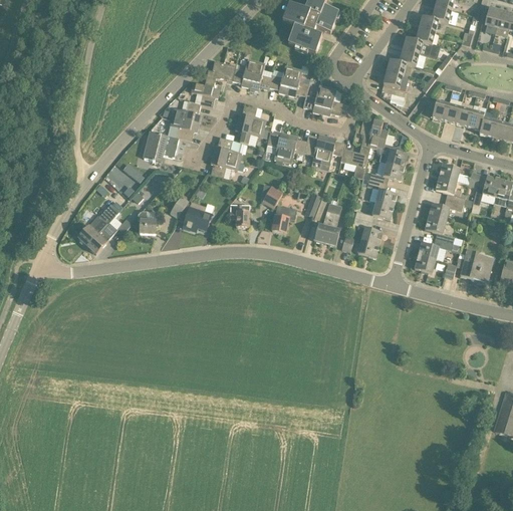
[(321,30),(329,33),(337,12),(323,6),(326,0),(307,0),(304,10),(288,4),(282,22),(294,26),(287,43),(315,54),(321,36),(319,36),(321,30)]
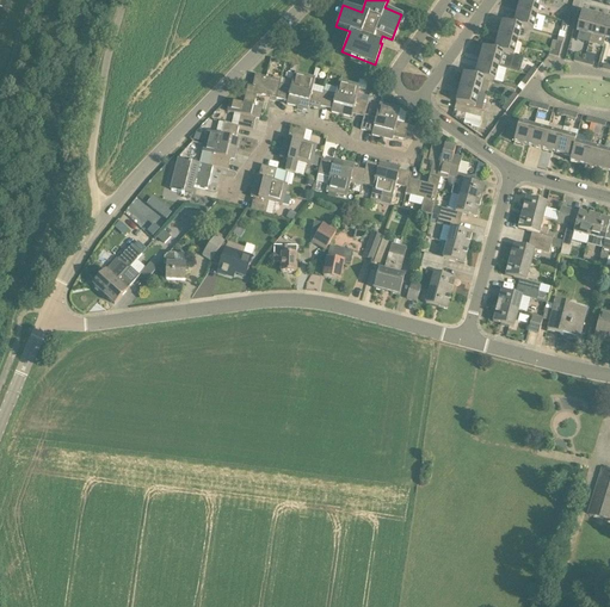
[(518,0),(517,8),(536,13),(540,0),(518,0)]
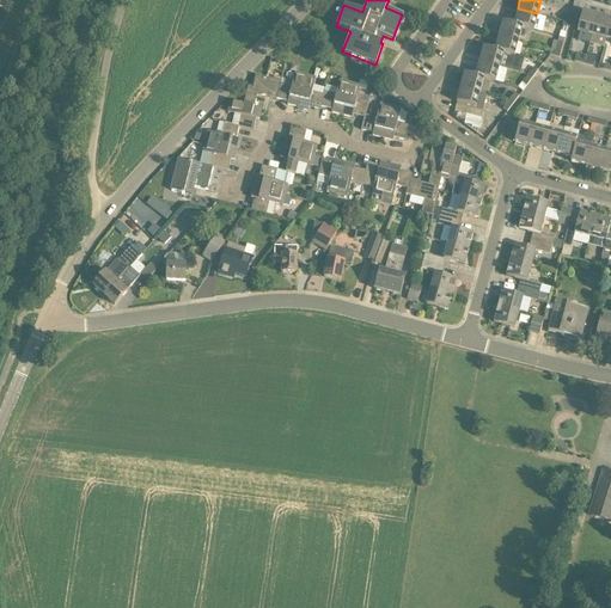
[(513,23),(521,24),(533,28),(537,13),(518,8),(513,23)]
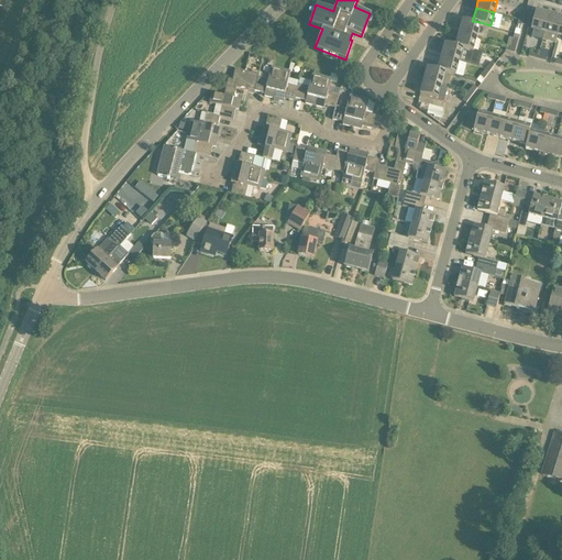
[(543,30),(548,12),(535,9),(530,26),(543,30)]
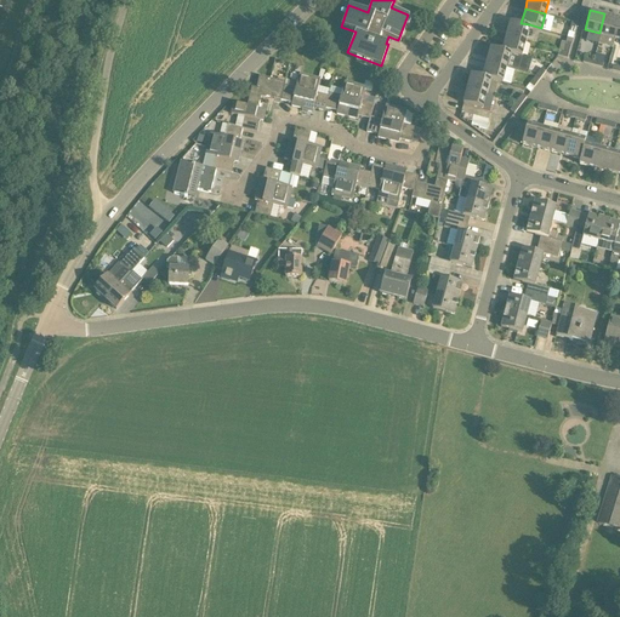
[(612,46),(614,38),(619,17),(604,13),(599,33),(597,41),(612,46)]
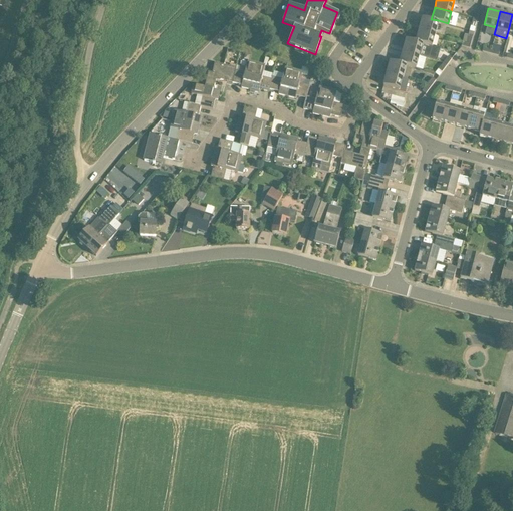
[(418,28),(434,33),(438,20),(431,19),(422,16),(418,28)]
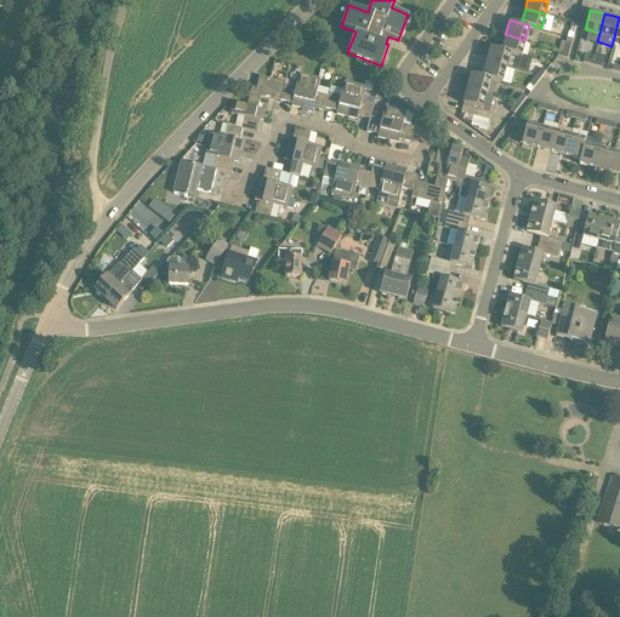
[(587,30),(585,36),(597,40),(598,33),(587,30)]
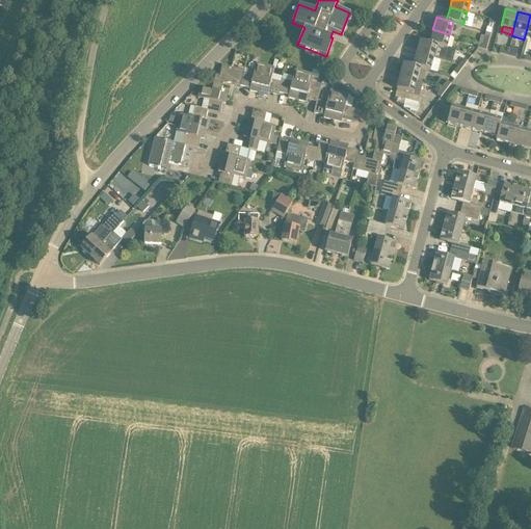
[(449,34),(432,29),(429,42),(435,44),(446,47),(449,34)]
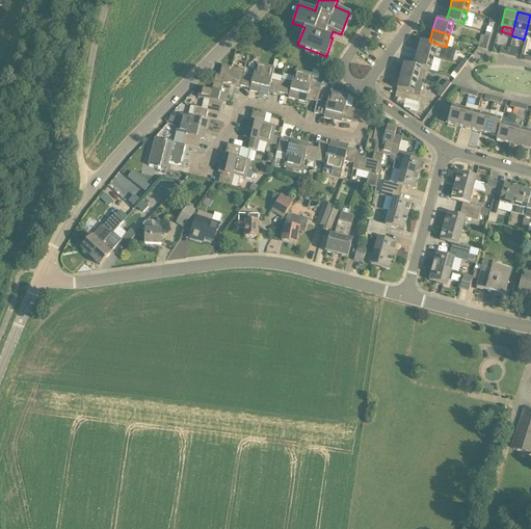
[(416,52),(432,56),(440,58),(443,59),(446,47),(435,44),(429,42),(420,40),(416,52)]
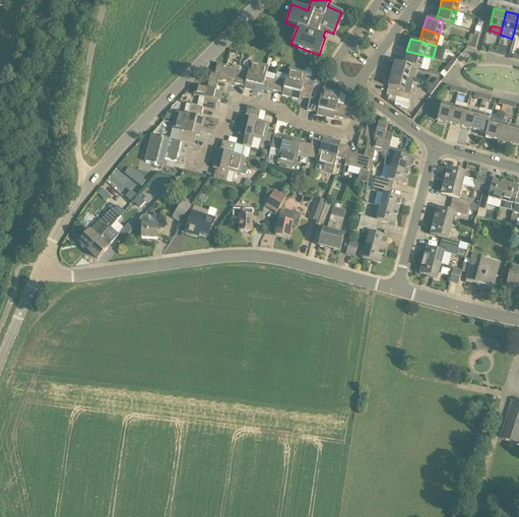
[(423,55),(406,51),(403,63),(410,65),(419,68),(419,67),(427,68),(430,57),(423,55)]
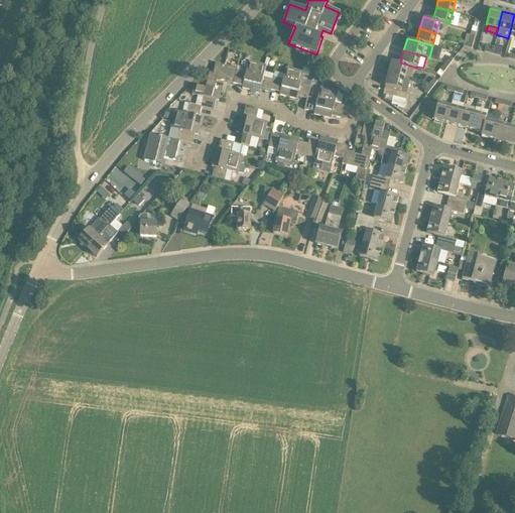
[(443,61),(447,63),(453,57),(448,54),(443,61)]
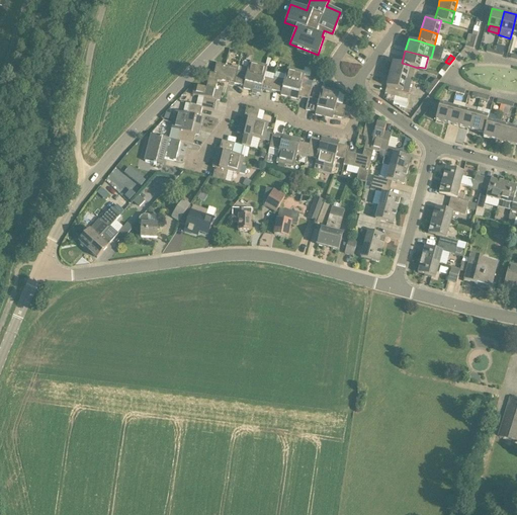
[(249,60),(246,71),(237,69),(234,82),(243,84),(242,87),(251,89),(258,62),(249,60)]
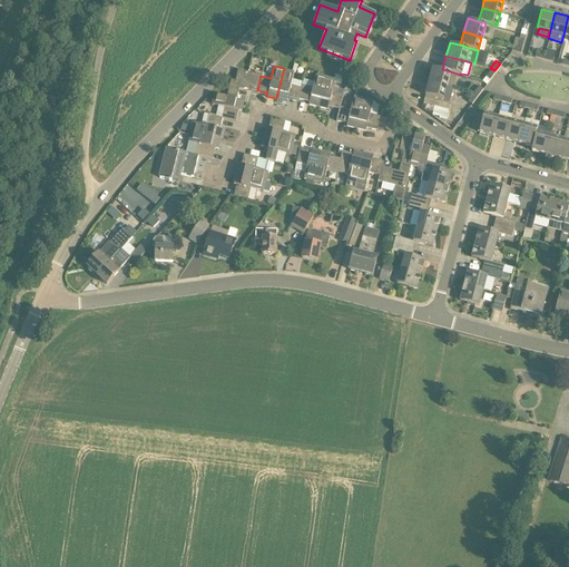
[(450,71),(442,69),(431,66),(428,79),(447,85),(450,71)]
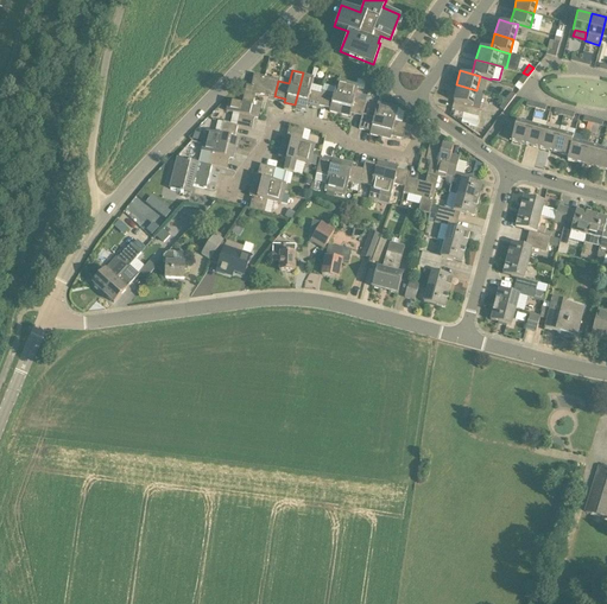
[(274,96),(278,81),(277,81),(278,78),(253,72),(251,84),(246,83),(241,102),(252,105),(254,91),(274,96)]
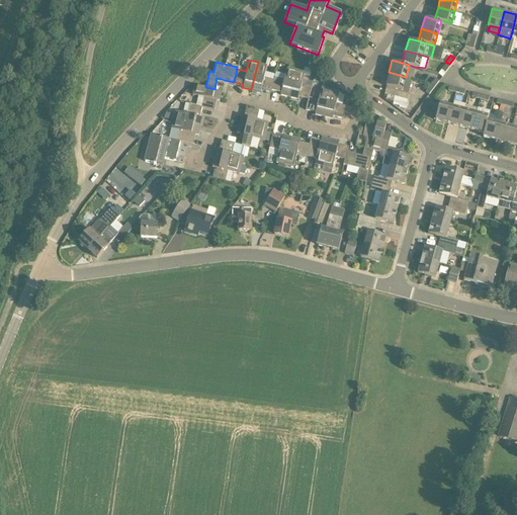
[(266,64),(258,62),(251,89),(260,91),(260,88),(270,91),(273,78),(263,76),(266,64)]
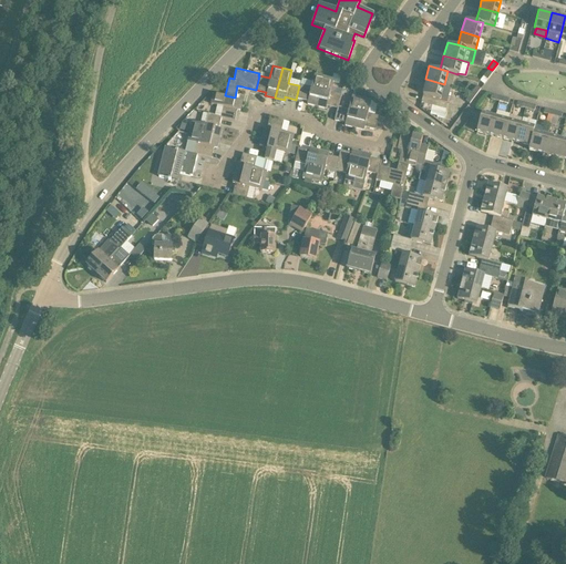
[(486,78),(492,70),(487,68),(483,74),(486,78)]
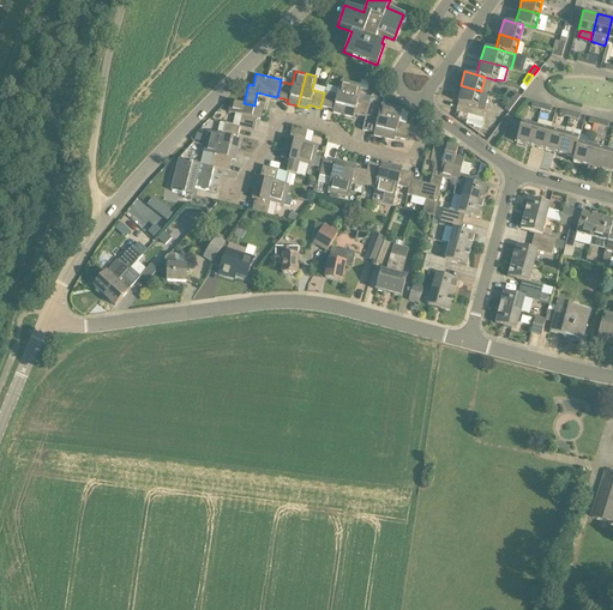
[(341,79),(340,78),(336,92),(324,90),(324,92),(320,108),(322,104),(332,108),(331,110),(342,113),(349,82),(341,79)]
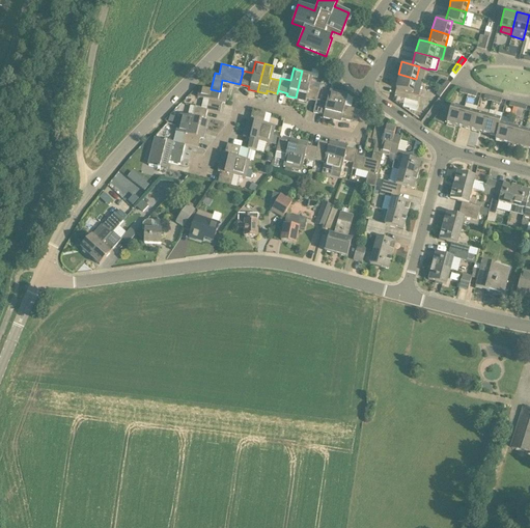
[(308,85),(311,73),(302,71),(296,98),(305,100),(305,98),(315,100),(316,98),(318,87),(308,85)]
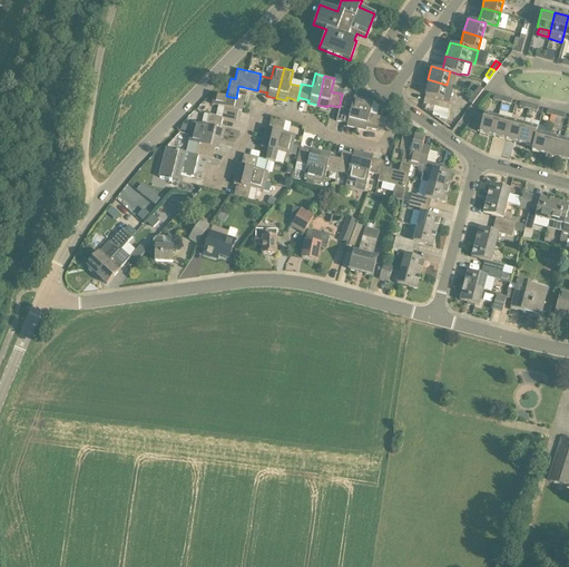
[(452,87),(447,85),(428,79),(424,94),(449,100),(452,87)]
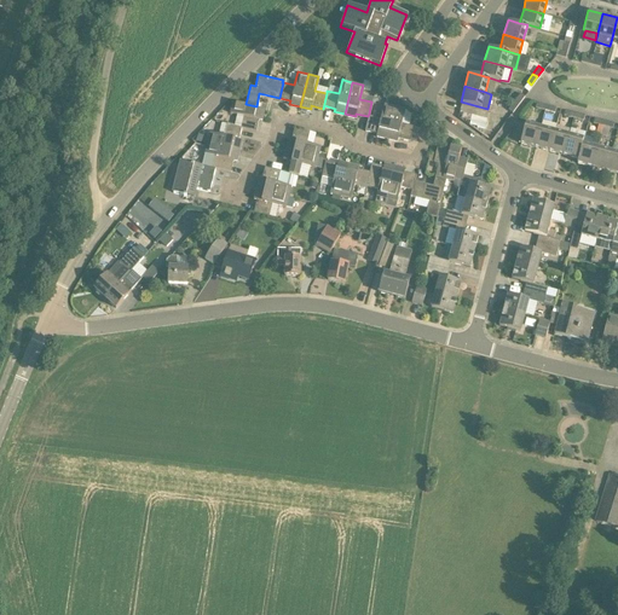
[(513,99),(518,103),(524,94),(519,92),(513,99)]
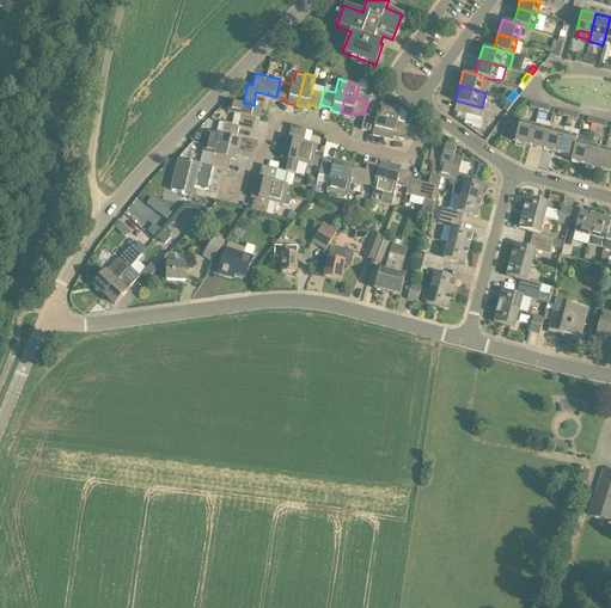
[(506,110),(512,102),(507,98),(501,106),(506,110)]
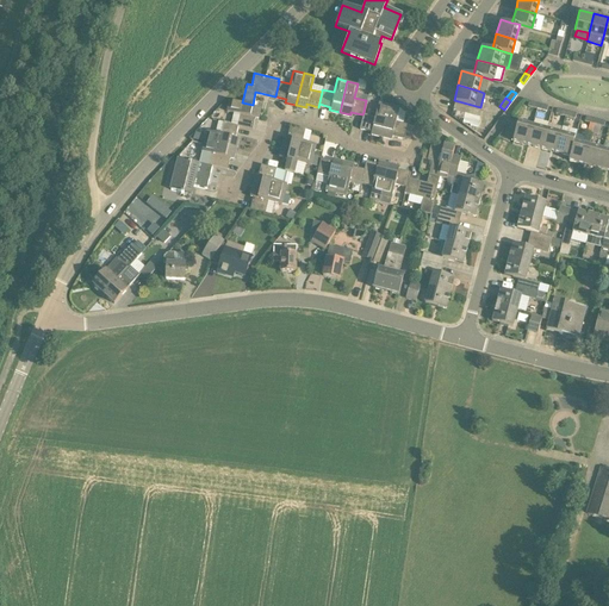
[(225,108),(238,112),(236,124),(235,124),(237,125),(252,129),(254,117),(258,117),(260,106),(253,105),(242,102),(228,99),(225,108)]
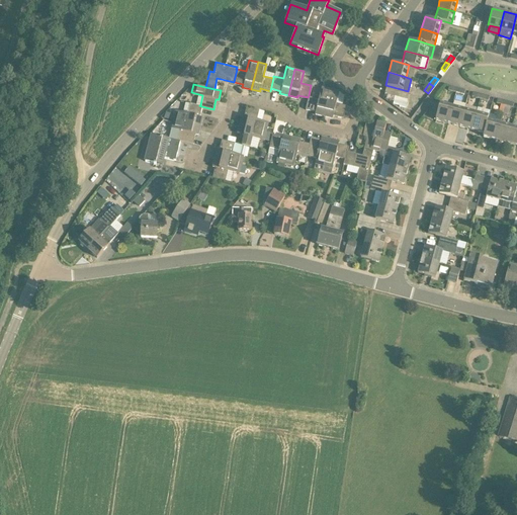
[(330,88),(323,86),(320,98),(309,95),(308,97),(305,108),(315,110),(314,113),(323,115),(330,88)]
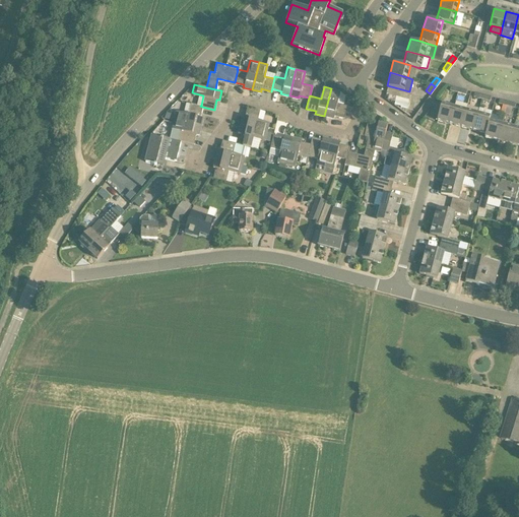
[(342,104),(344,94),(339,90),(331,88),(324,116),(333,118),(333,115),(343,118),(346,105),(342,104)]
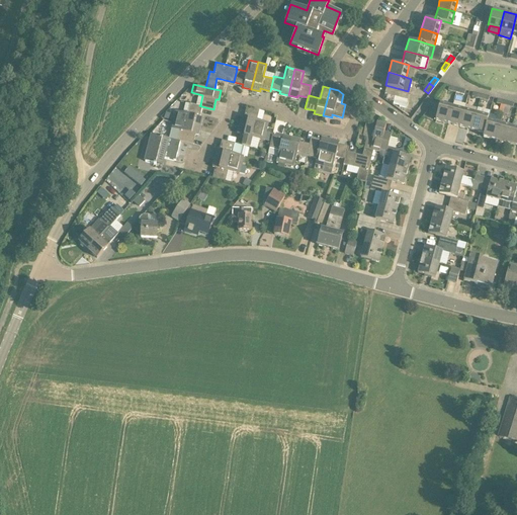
[(169,111),(174,112),(173,118),(199,125),(201,116),(199,115),(201,106),(199,105),(200,105),(188,102),(186,112),(175,109),(172,108),(169,111)]
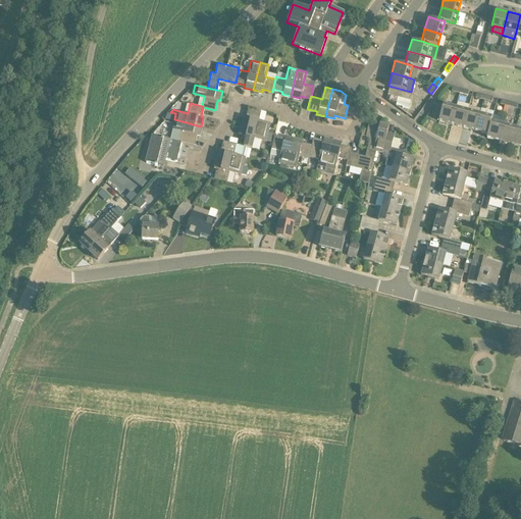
[(451,122),(455,106),(443,103),(438,119),(451,122)]
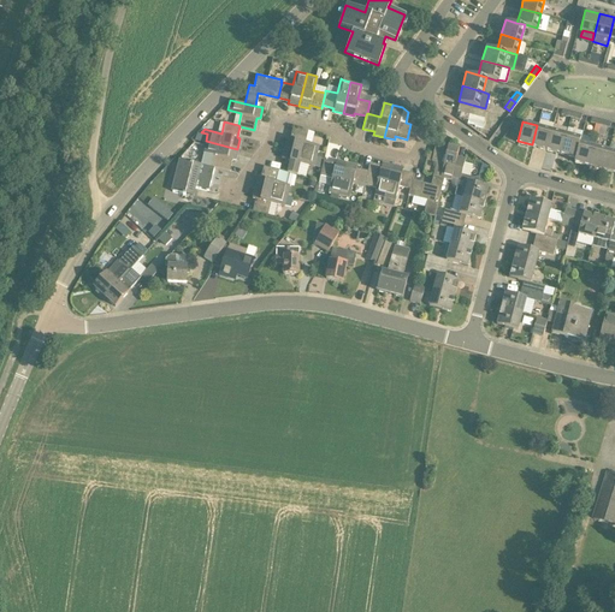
[(599,123),(597,131),(604,134),(607,125),(599,123)]
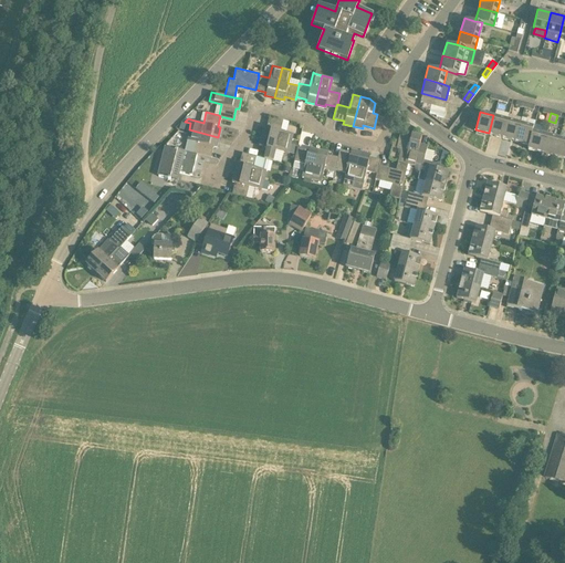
[(261,135),(290,143),(292,133),(280,129),(282,118),(269,115),(265,126),(263,126),(261,135)]
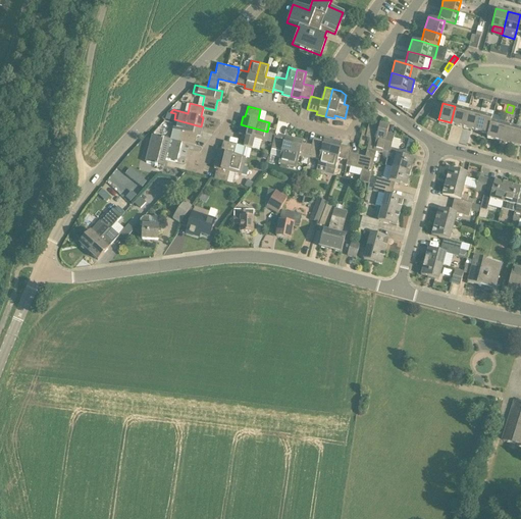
[(464,108),(457,107),(455,106),(451,122),(462,125),(467,109),(464,108)]
